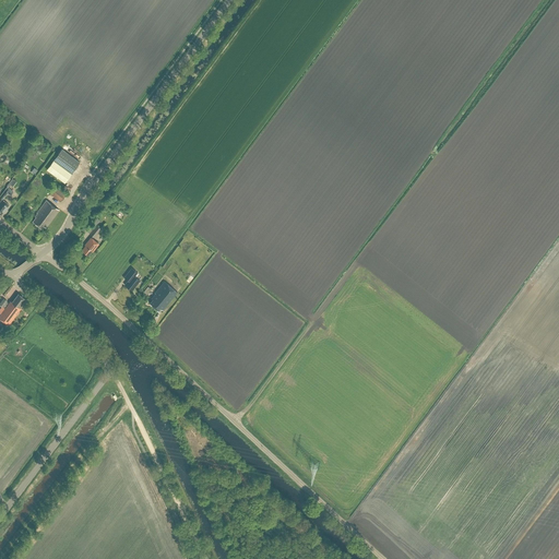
[(54,159),(71,173),(80,162),(61,149),(54,159)]
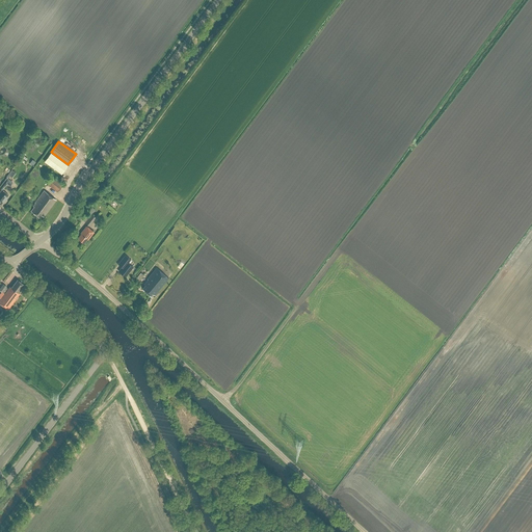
[(44,161),(61,174),(68,165),(51,152),(44,161)]
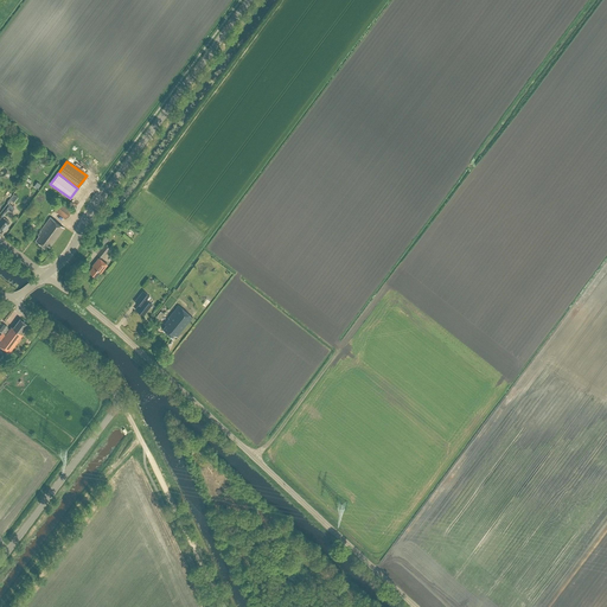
[(55,210),(65,218),(72,209),(62,200),(55,210)]
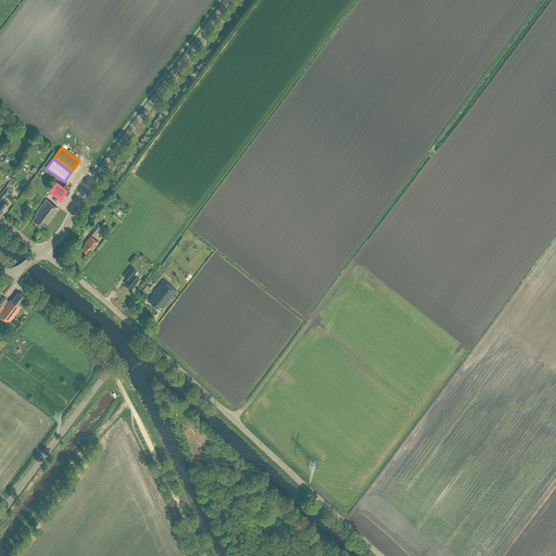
[(0,193),(0,196),(2,198),(7,191),(10,193),(13,189),(7,185),(0,193)]
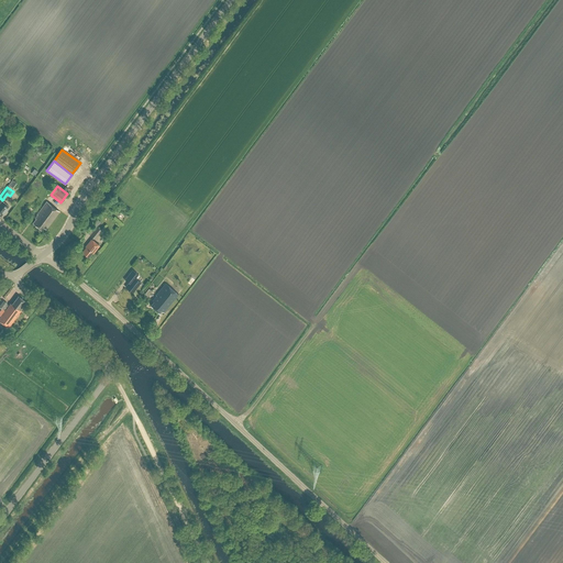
[(37,214),(35,218),(36,218),(33,222),(42,229),(43,227),(46,229),(59,211),(46,201),(37,213),(37,214)]
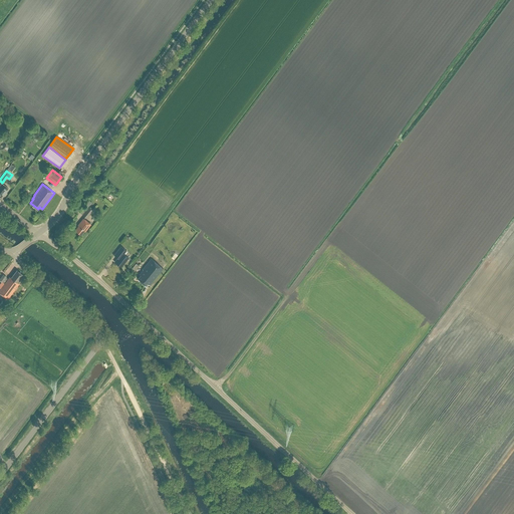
[(82,215),(87,219),(93,211),(88,207),(82,215)]
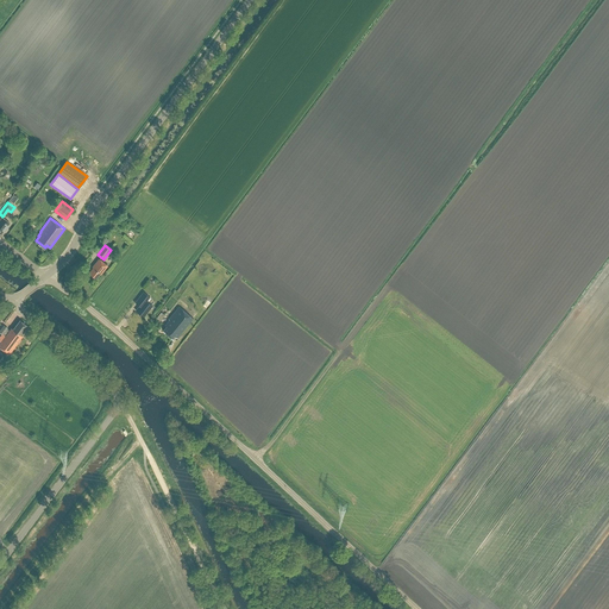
[(101,272),(107,265),(99,258),(93,267),(89,271),(95,277),(100,272),(101,272)]
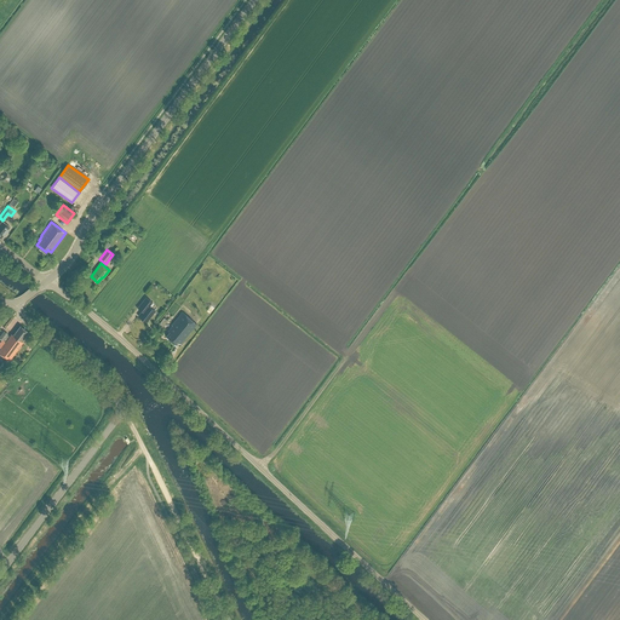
[(138,315),(147,321),(155,310),(149,305),(153,302),(145,297),(141,304),(144,306),(138,315)]
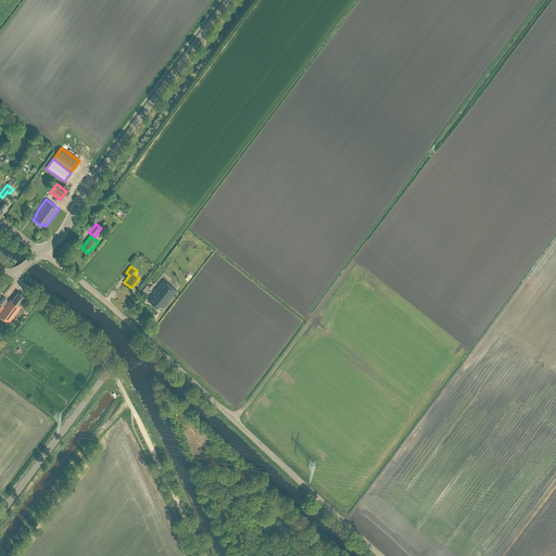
[(154,290),(155,291),(152,294),(153,295),(149,301),(158,308),(160,306),(162,307),(176,290),(163,279),(154,290)]
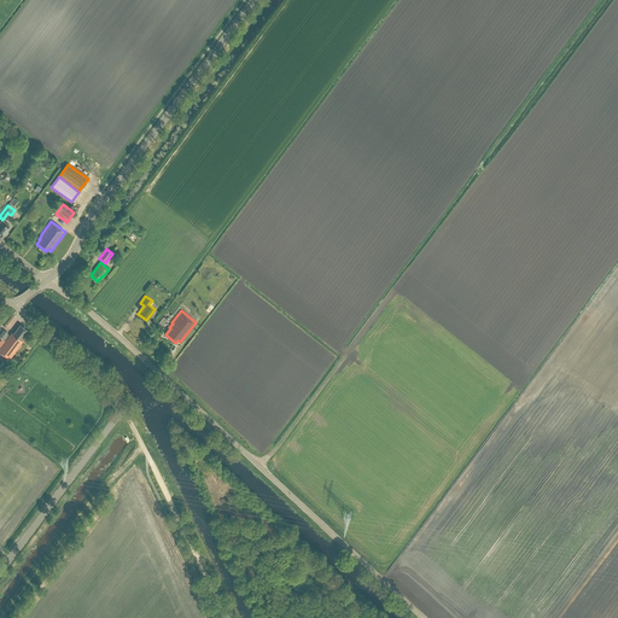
[(0,345),(0,347),(0,351),(10,359),(23,340),(22,339),(28,331),(21,324),(13,333),(11,332),(10,334),(7,333),(9,332),(4,328),(0,333),(0,345)]
